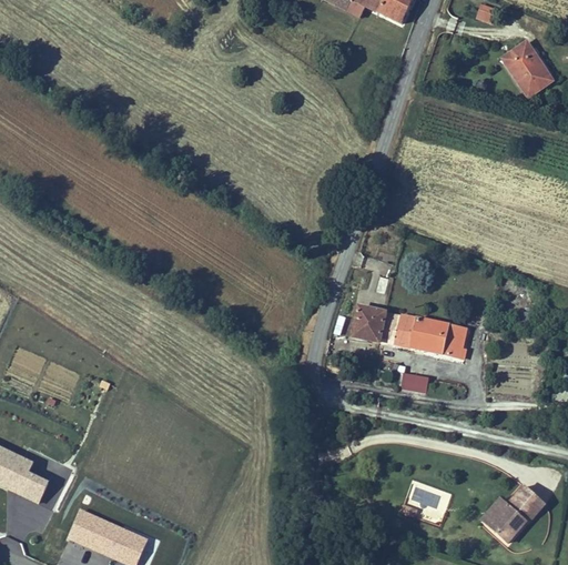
[(409,11),(415,0),(348,0),(345,8),(358,14),(365,2),(403,22),(409,11)]
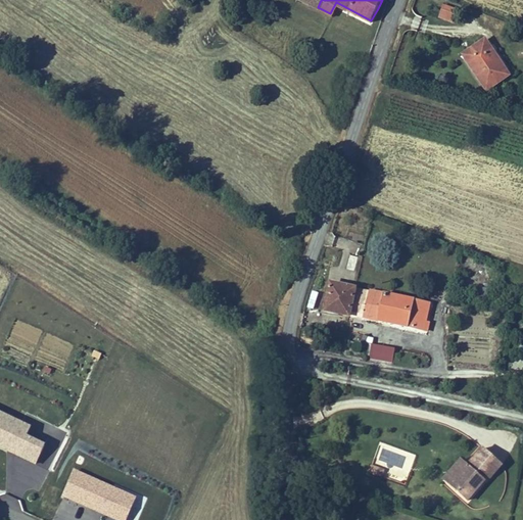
[(452,19),(457,5),(443,0),(438,14),(452,19)]
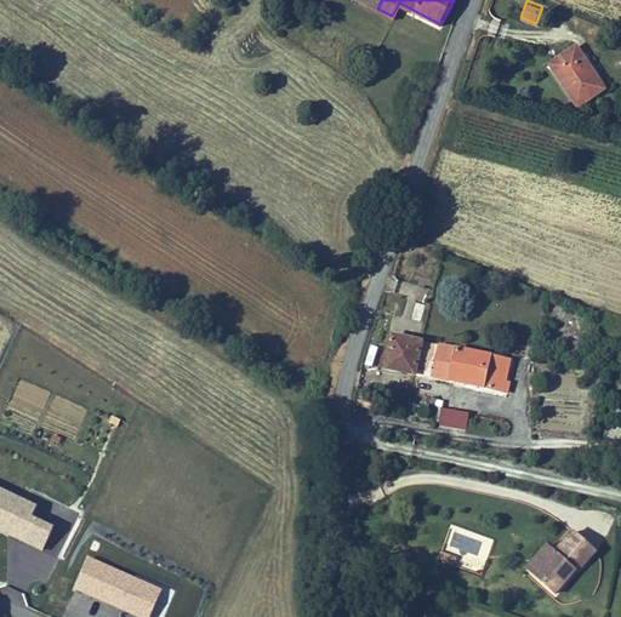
[(562,58),(552,66),(577,104),(602,89),(588,68),(591,66),(576,44),(559,55),(562,58)]
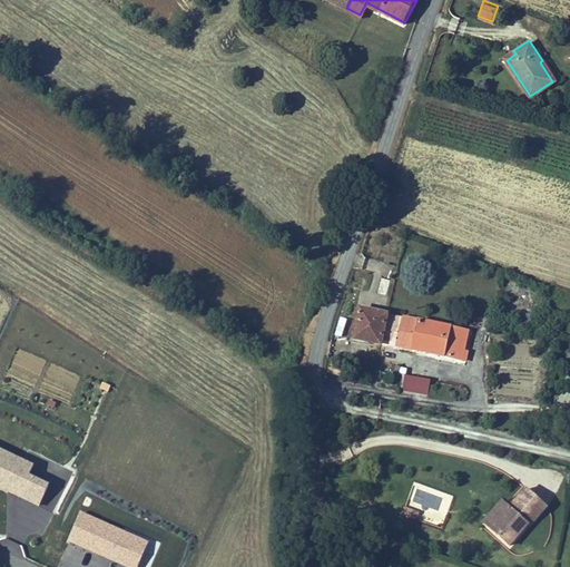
[(513,50),(504,57),(507,60),(516,54),(513,50)]
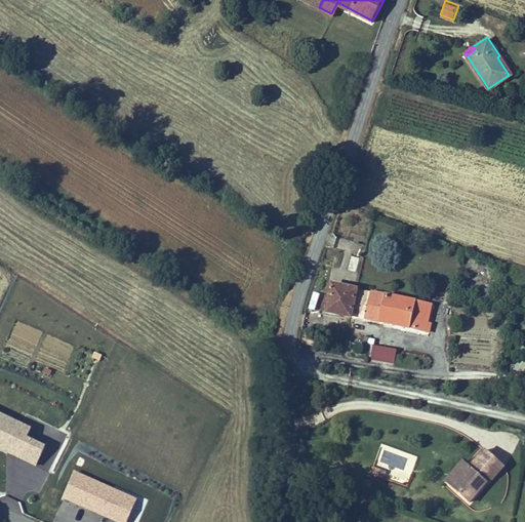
[(511,73),(499,55),(497,57),(509,75),(511,73)]
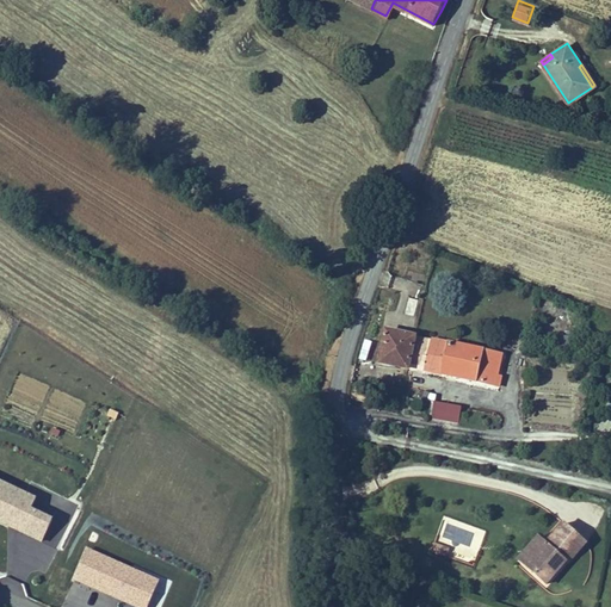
[(419,297),(409,295),(406,310),(414,313),(419,297)]
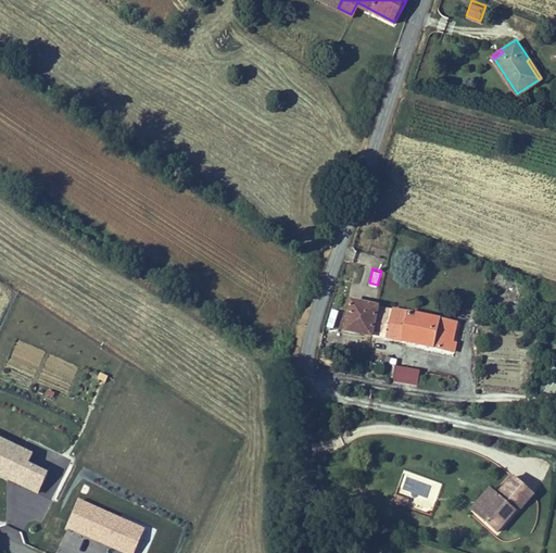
[(378,304),(352,299),(345,327),(371,334),(371,332),(378,304)]
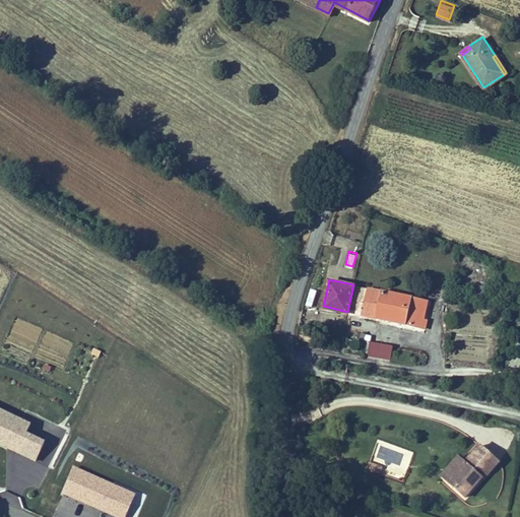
[(478,280),(475,289),(483,293),(486,282),(478,280)]
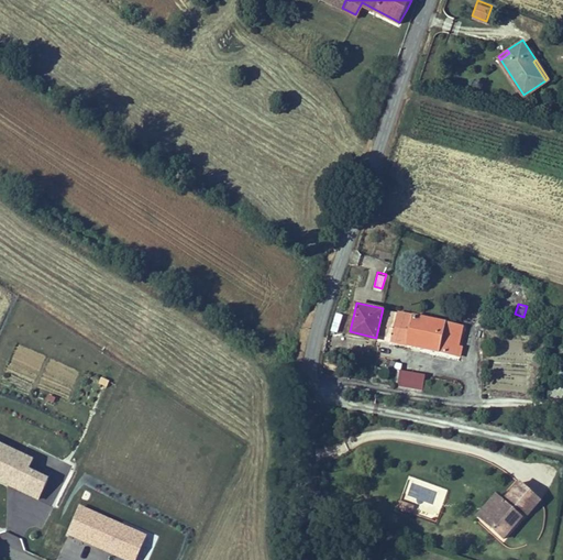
[(383,308),(376,337),(390,340),(390,338),(439,349),(445,320),(412,314),(383,308)]
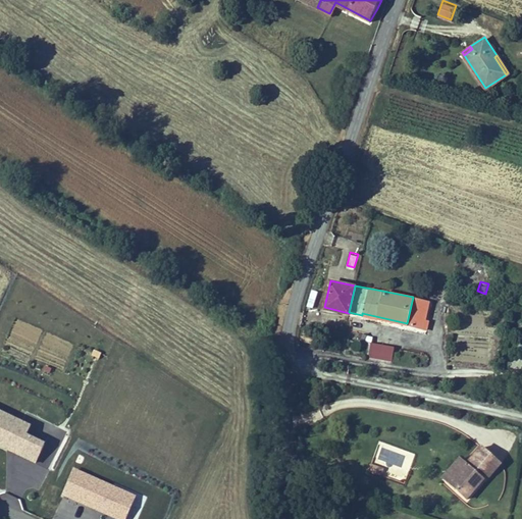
[(413,297),(407,323),(424,327),(429,301),(413,297)]
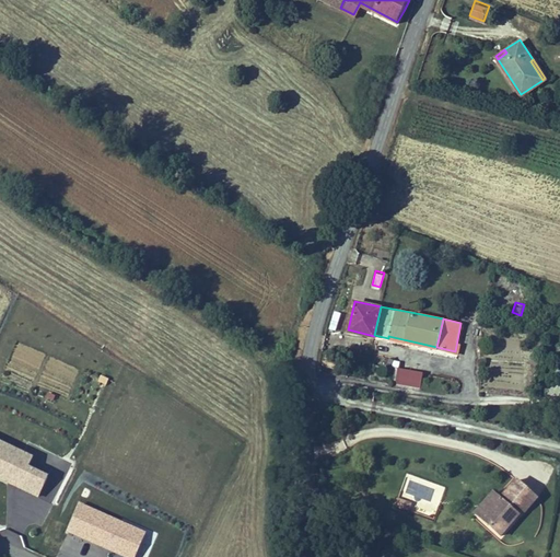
[(422,370),(397,366),(395,381),(420,385),(422,370)]
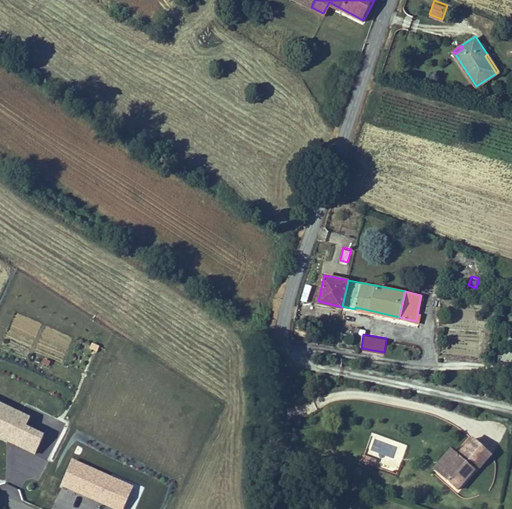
[(0,435),(35,452),(44,433),(27,425),(31,416),(0,401),(0,435)]
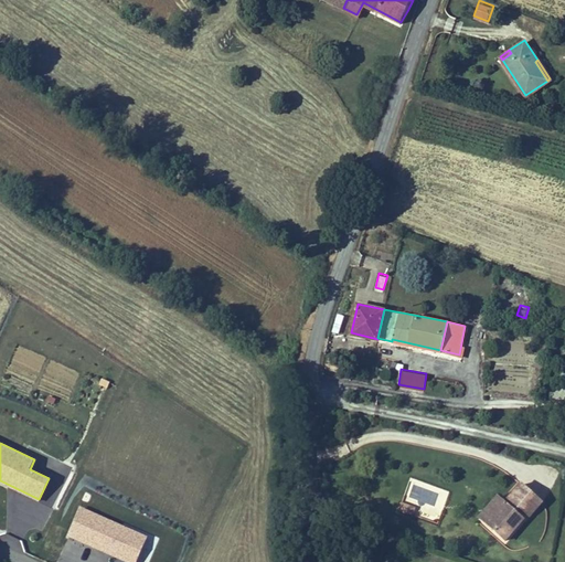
[(540,506),(520,488),(503,508),(504,509),(491,525),(491,536),(503,545),(522,523),(524,525),(540,506)]
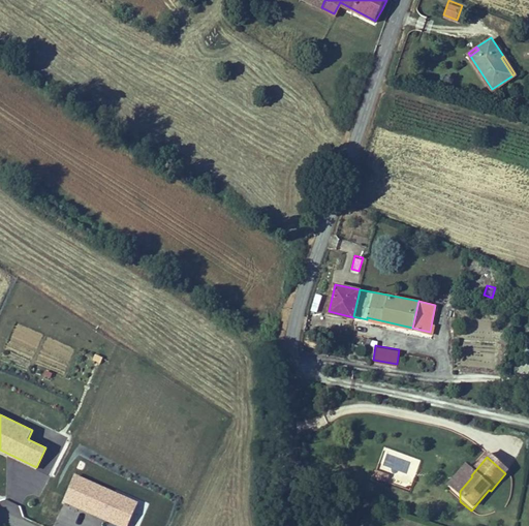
[(472,476),(471,475),(464,468),(445,490),(460,501),(460,491),(472,476)]
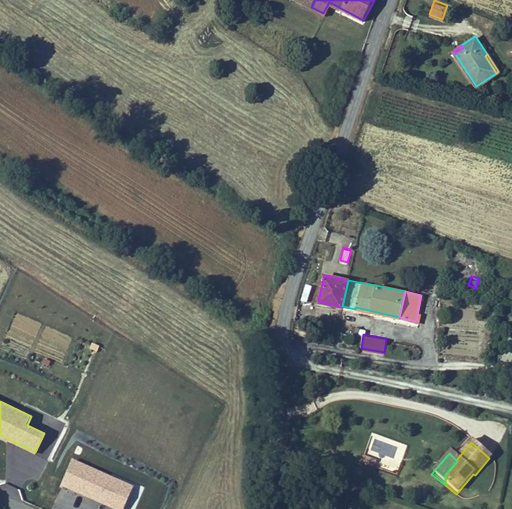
[(71,458),(62,480),(122,505),(132,483),(71,458)]
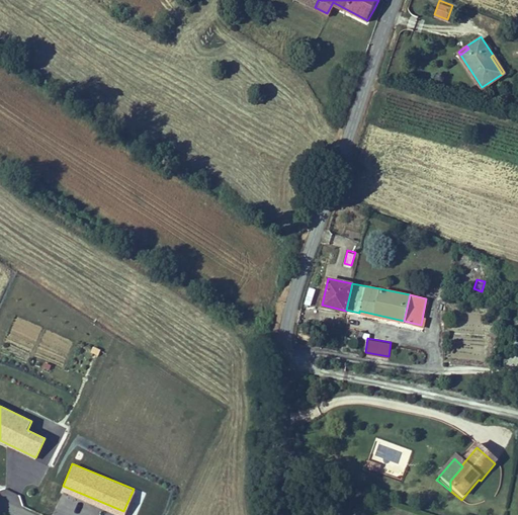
[(376,468),(364,464),(362,470),(374,475),(376,468)]
